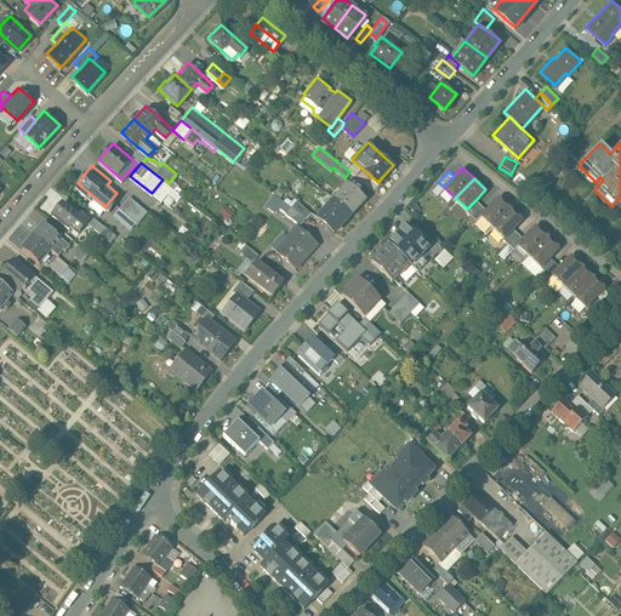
[(163,180),(152,193),(160,200),(171,187),(163,180)]
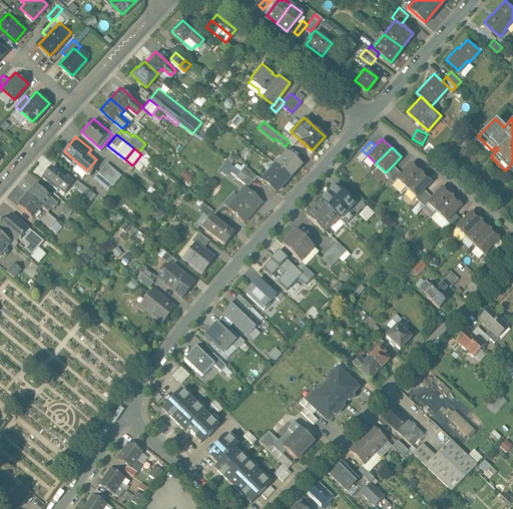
[(302,162),(288,150),(277,162),(291,174),(302,162)]
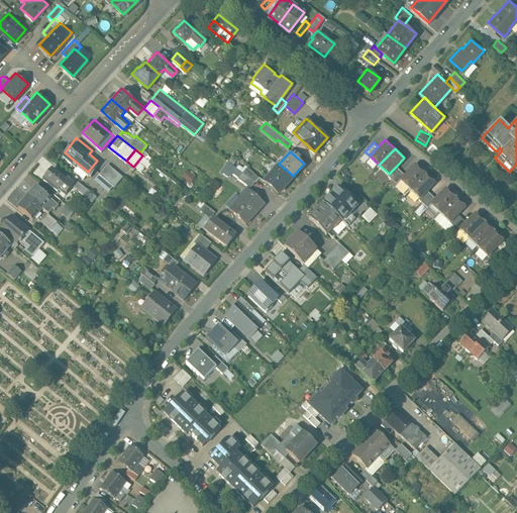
[(242,169),(245,165),(240,161),(236,165),(242,169)]
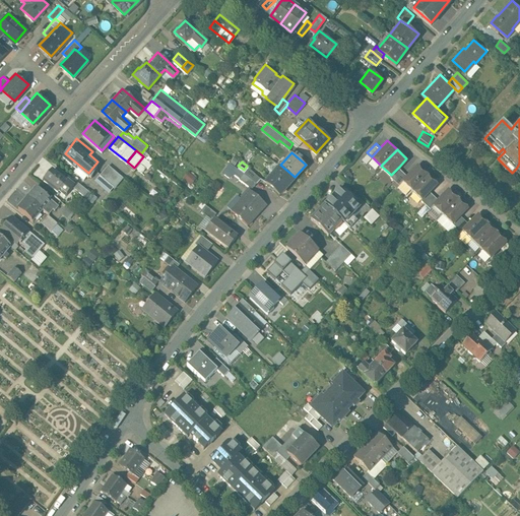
[(122,175),(108,164),(100,174),(114,185),(122,175)]
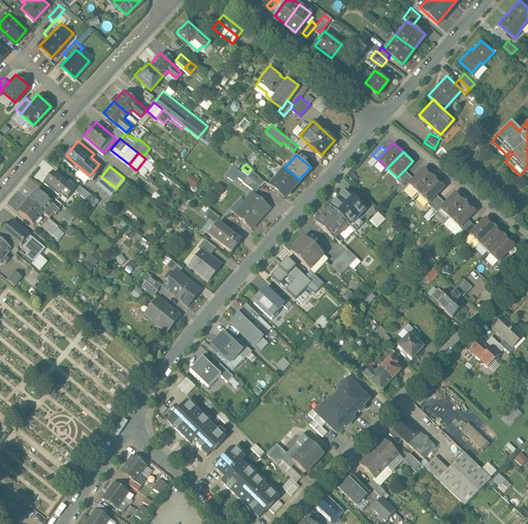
[(414,177),(408,183),(409,183),(419,192),(434,175),(425,166),(414,177)]
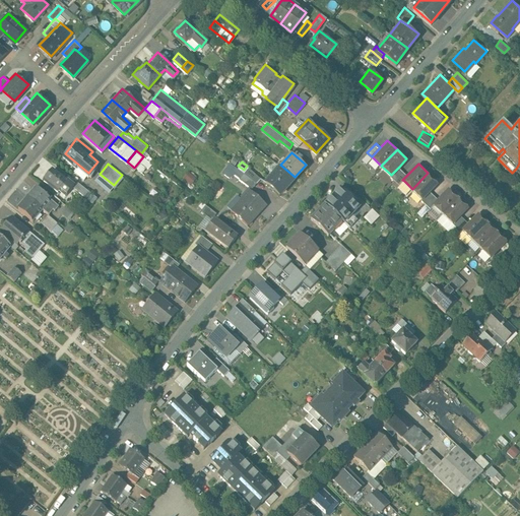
[(295,177),(280,165),(266,181),(279,193),(295,177)]
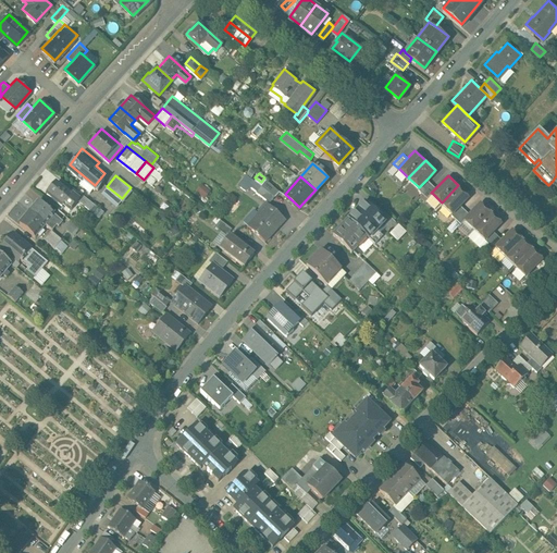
[(261,184),(252,177),(248,183),(257,189),(261,184)]
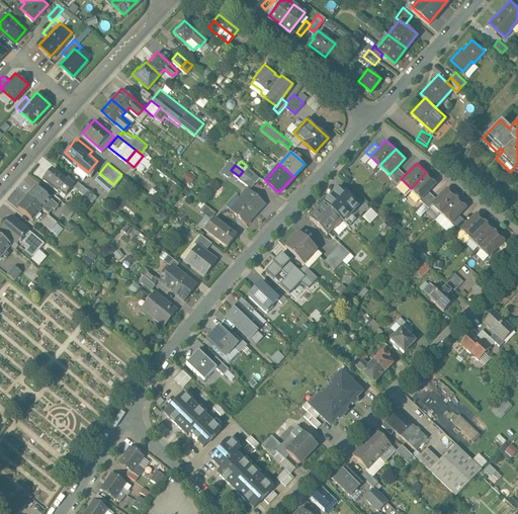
[(260,176),(248,165),(243,171),(255,181),(260,176)]
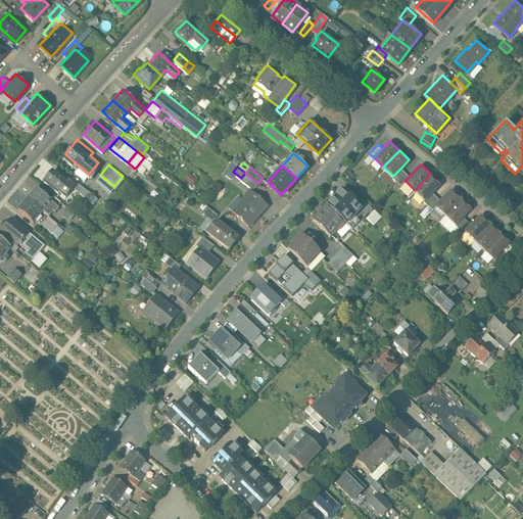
[(401,168),(393,176),(392,175),(392,176),(396,180),(406,172),(401,168)]
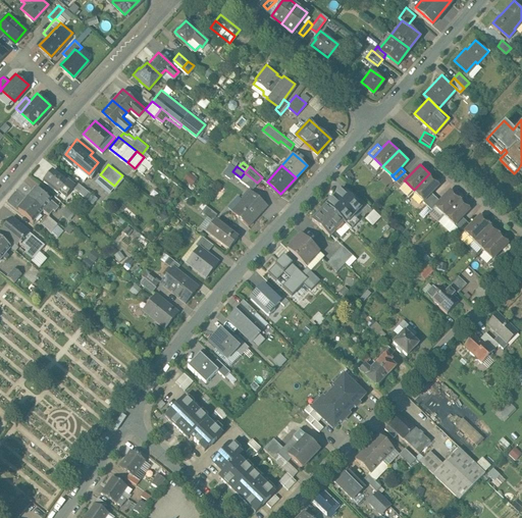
[(71,183),(53,168),(43,178),(57,191),(54,195),(61,200),(66,193),(67,194),(73,186),(73,185),(71,183)]
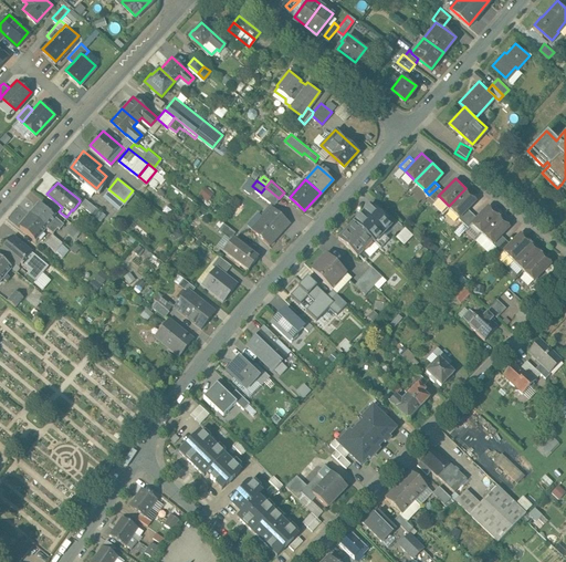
[(209,197),(212,191),(203,185),(200,190),(209,197)]
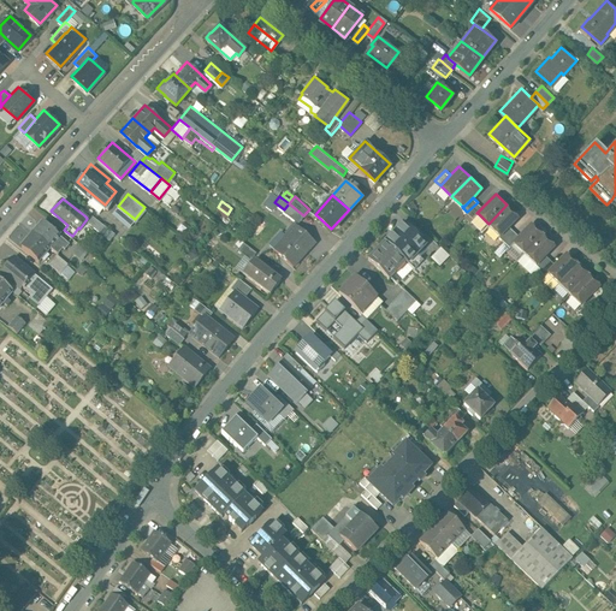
[(478,202),(467,212),(473,218),(478,213),(477,213),(483,207),(478,202)]
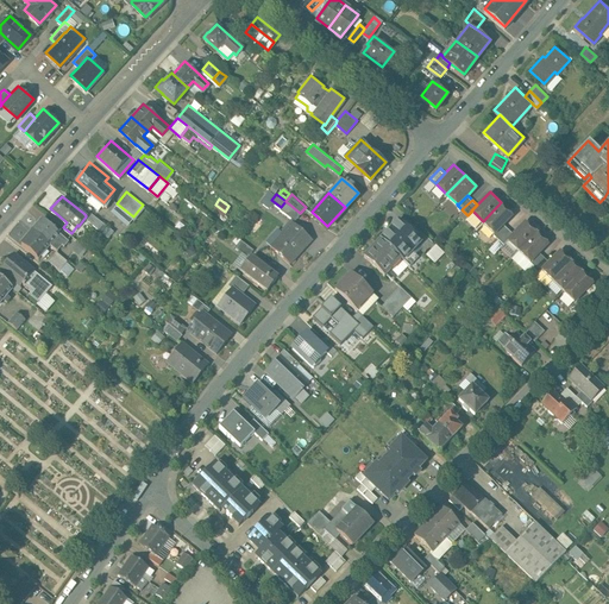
[(300,213),(286,201),(281,207),(280,207),(295,219),(300,213)]
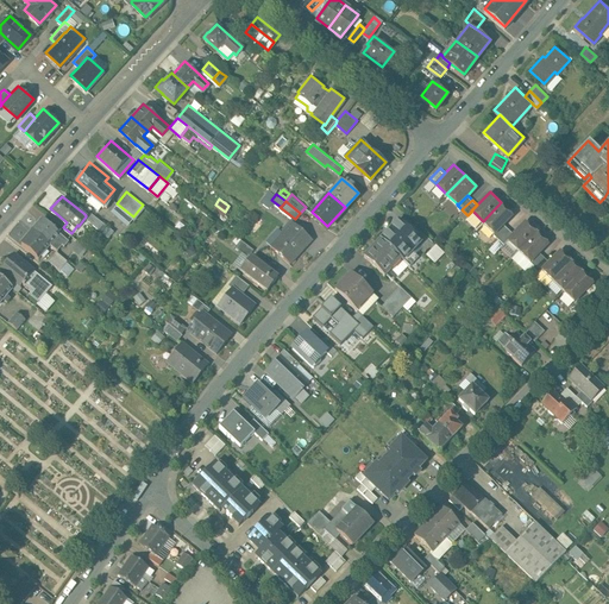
[(501,202),(483,221),(494,231),(494,232),(503,222),(512,213),(501,202)]
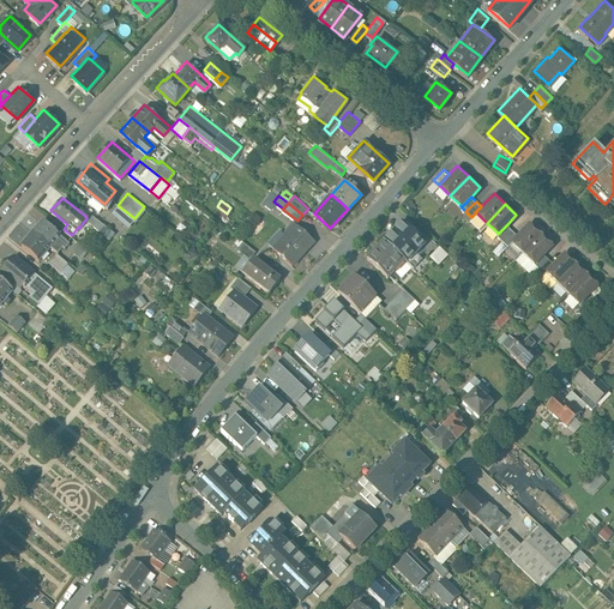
[(103,223),(88,210),(84,215),(86,217),(86,218),(98,229),(103,223)]
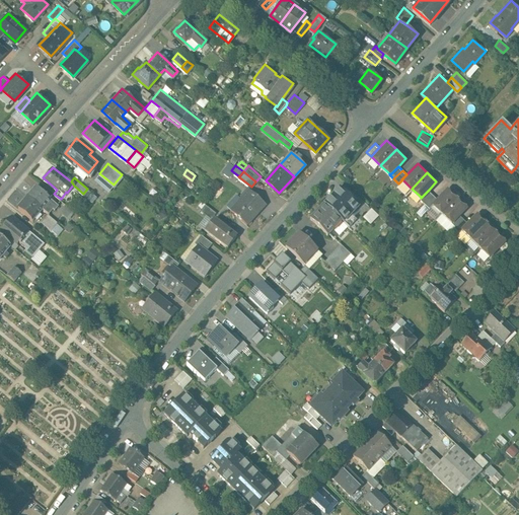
[(53,200),(36,186),(28,195),(43,207),(45,209),(53,200)]
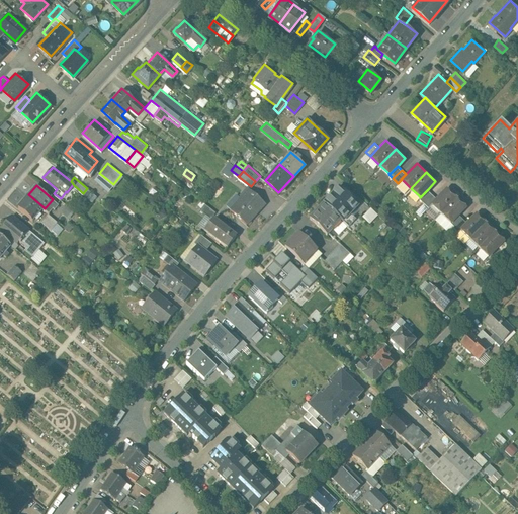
[(358,204),(339,185),(324,201),(341,219),(343,220),(358,204)]
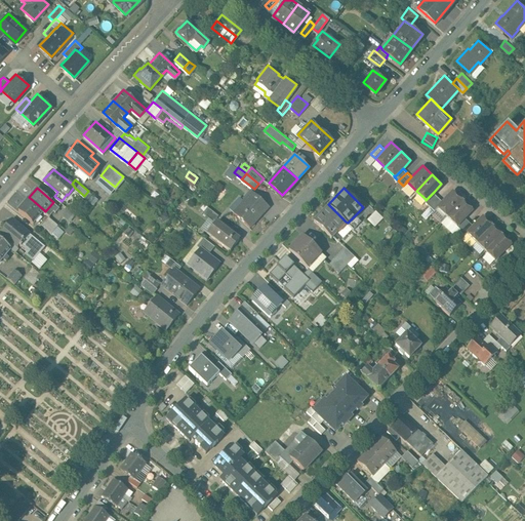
[(442,200),(437,205),(438,205),(447,214),(462,198),(453,189),(442,200)]
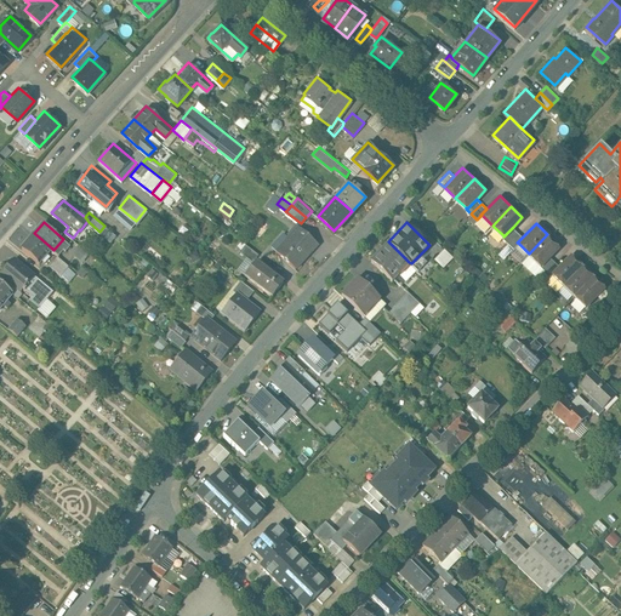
[(298,224),(277,249),(295,267),(318,241),(298,224)]
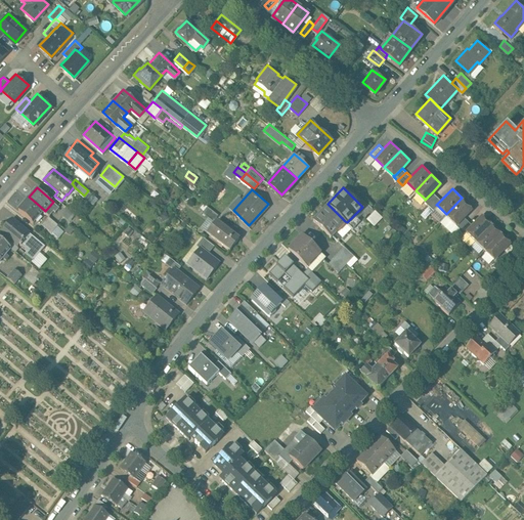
[(99,200),(88,190),(84,196),(93,203),(95,205),(99,200)]
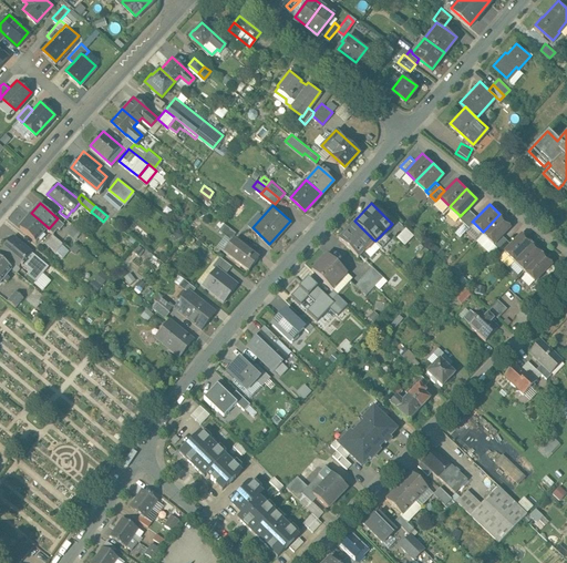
[(14,207),(9,216),(18,222),(23,213),(14,207)]
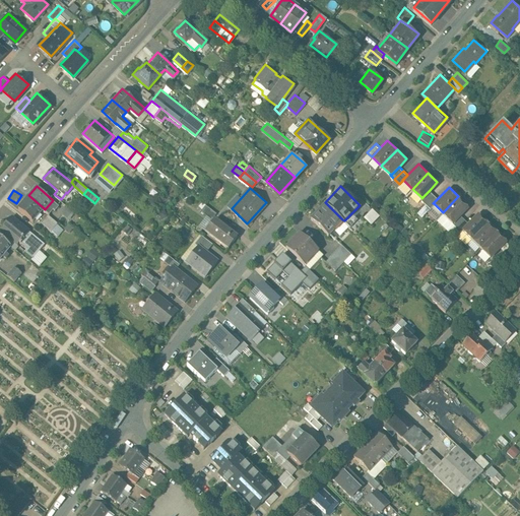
[(430,190),(421,198),(421,197),(420,198),(426,202),(434,194),(430,190)]
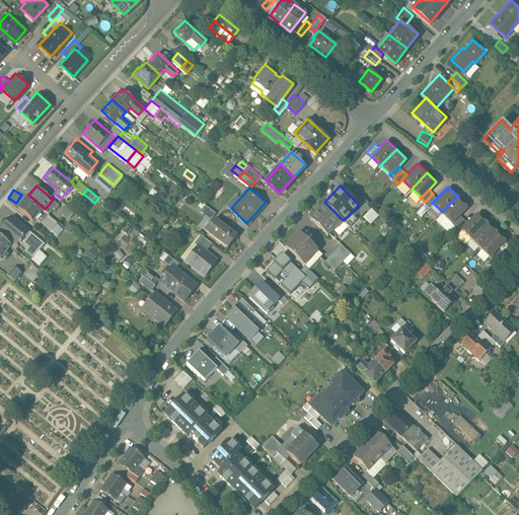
[(433,194),(425,202),(429,207),(433,203),(432,203),(437,198),(433,194)]
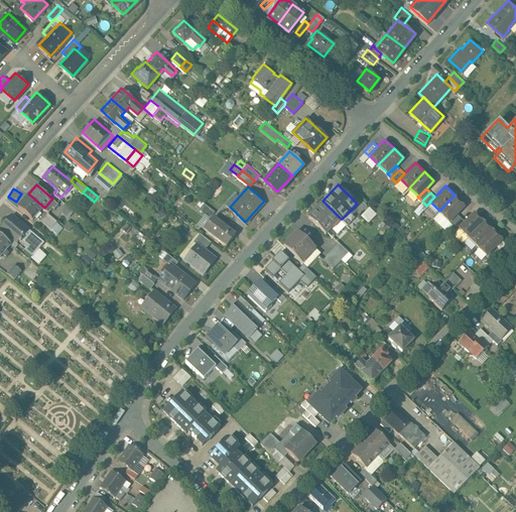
[(42,206),(28,194),(18,206),(32,217),(35,214),(37,216),(40,212),(38,210),(42,206)]
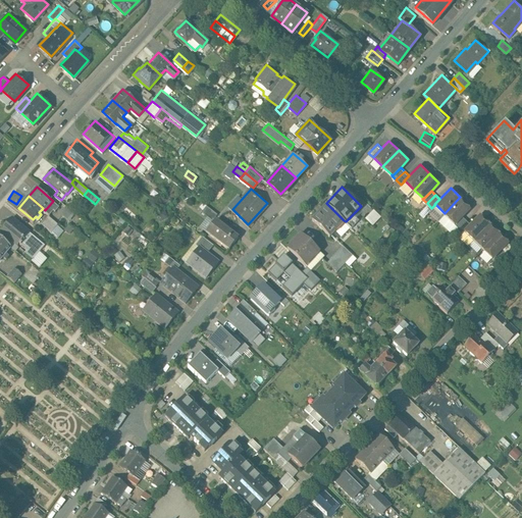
[(470,206),(460,197),(445,213),(454,222),(462,214),(470,206)]
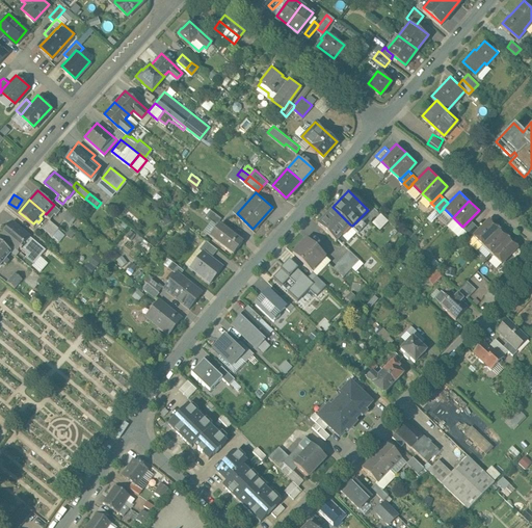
[(379,228),(388,218),(375,205),(369,211),(374,217),(372,220),(379,228)]
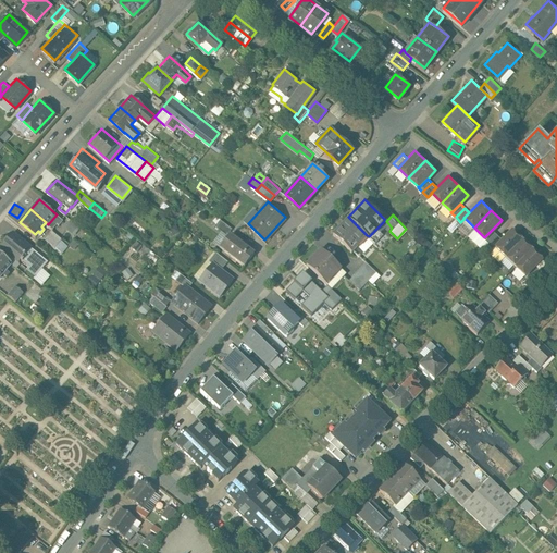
[(367,235),(348,217),(333,232),(351,250),(367,235)]
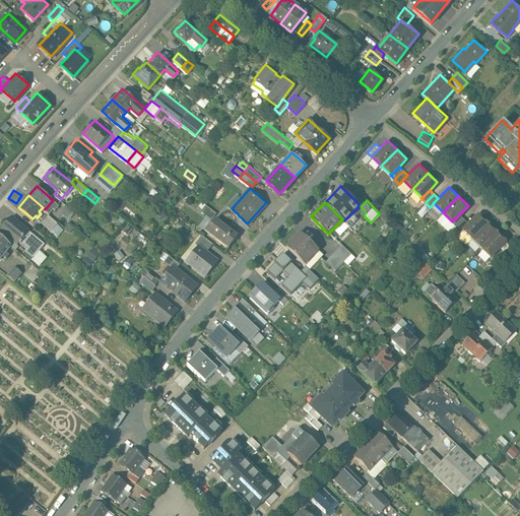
[(216,211),(205,203),(201,209),(211,217),(216,211)]
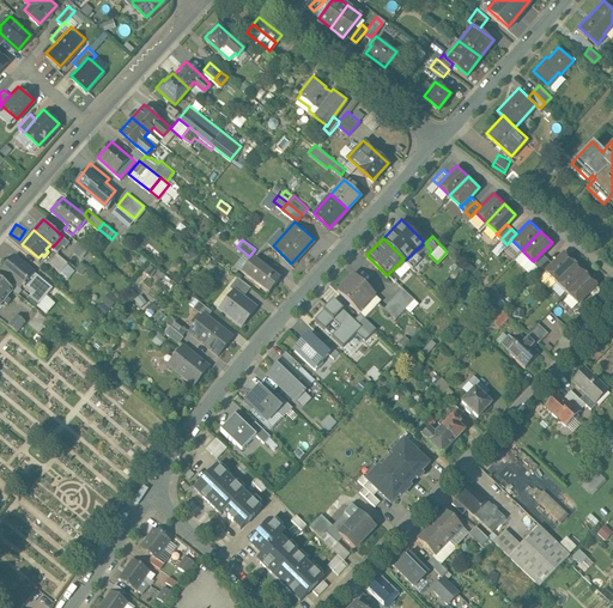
[(553,261),(545,269),(546,269),(556,280),(575,261),(564,250),(553,261)]
